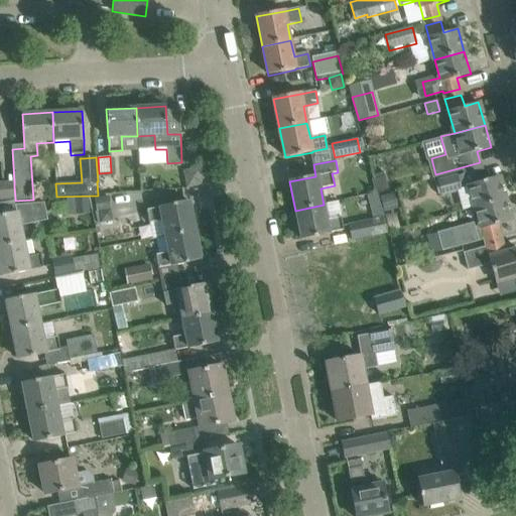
[(470,185),(475,207),(505,199),(499,176),(485,179),(482,168),(466,172),(466,173),(434,182),(438,196),(441,195),(442,196),(461,190),(461,188),(470,185)]
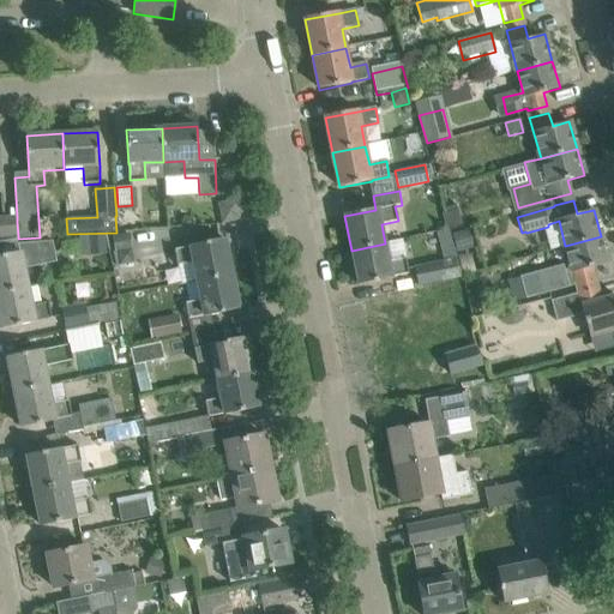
[(443,215),(446,229),(462,226),(458,210),(443,215)]
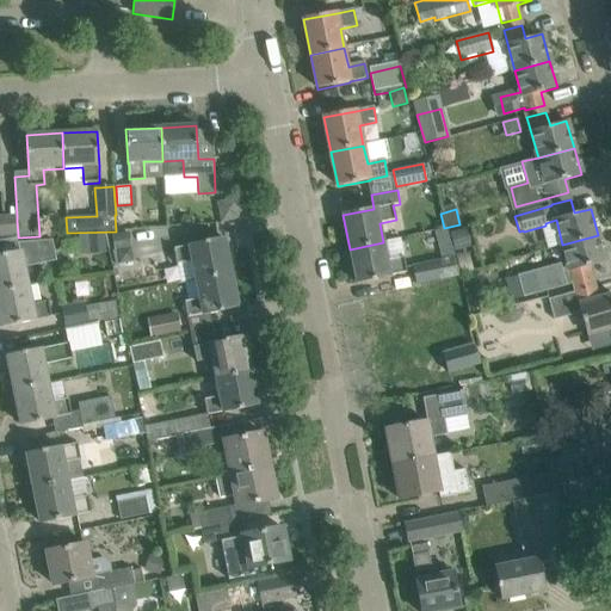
[(0,236),(18,235),(17,221),(17,216),(0,216),(0,236)]
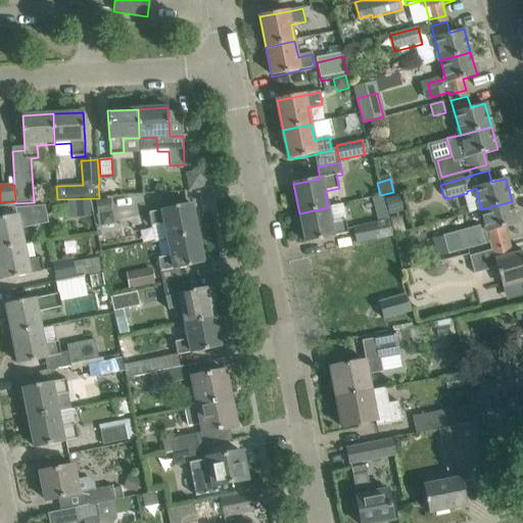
[(385,199),(389,215),(406,210),(401,195),(385,199)]
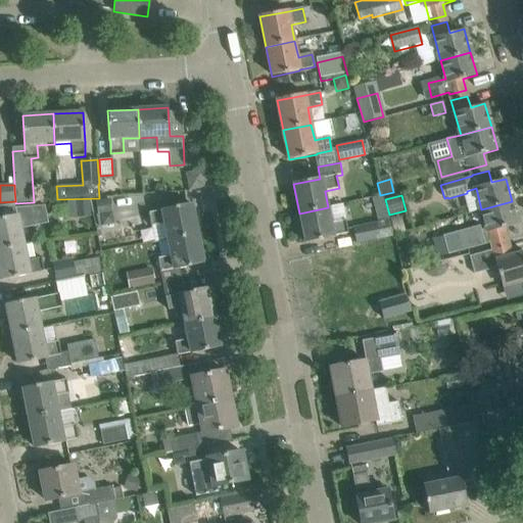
[(96,201),(99,215),(112,211),(109,199),(96,201)]
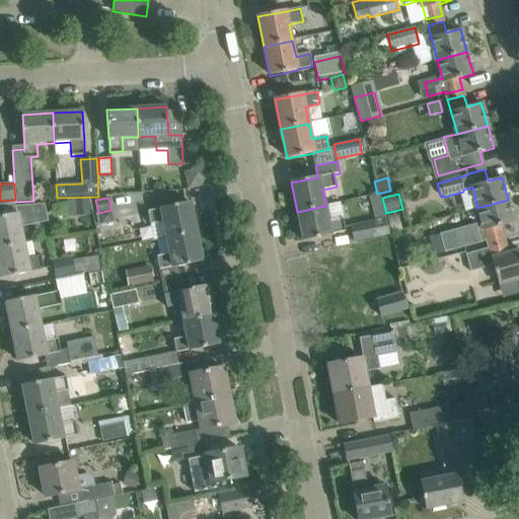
[(88,199),(76,199),(77,218),(89,217),(88,199)]
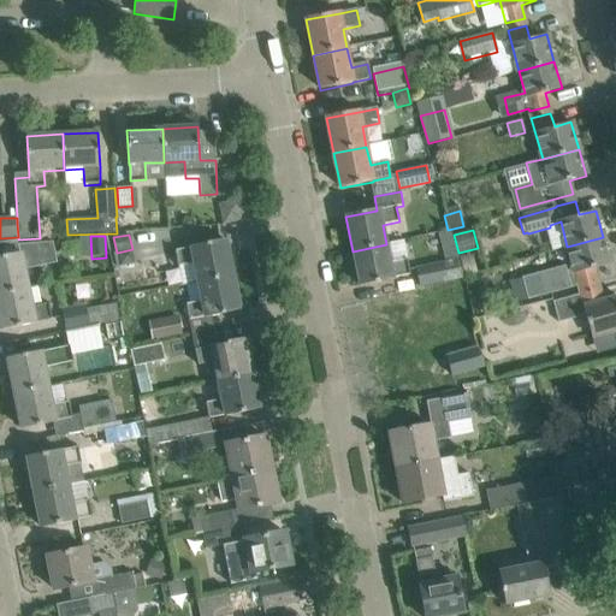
[(603,237),(567,247),(572,264),(537,273),(538,278),(528,280),(533,297),(578,284),(578,288),(597,282),(593,268),(610,264),(603,237)]
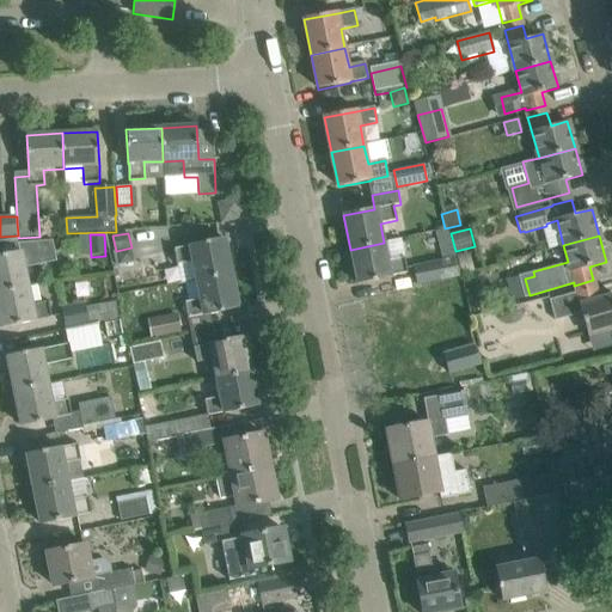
[(195,261),(199,280),(231,274),(224,238),(175,249),(178,264),(195,261)]
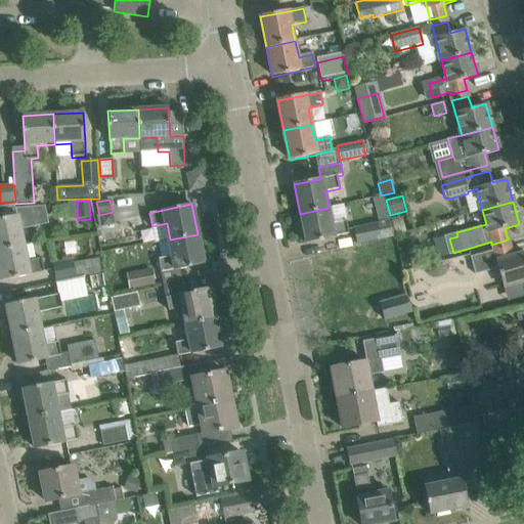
[(0,218),(0,250),(25,245),(20,227),(35,225),(48,223),(45,206),(15,209),(16,215),(0,218)]
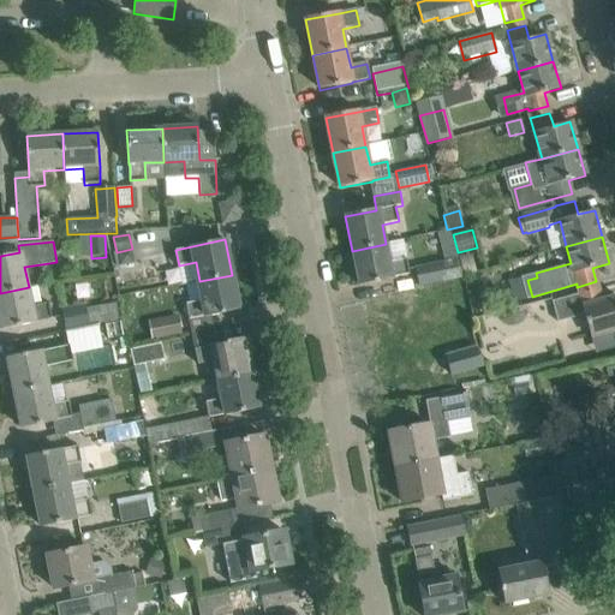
[(386,244),(352,251),(359,286),(393,279),(410,275),(406,260),(389,263),(386,244)]
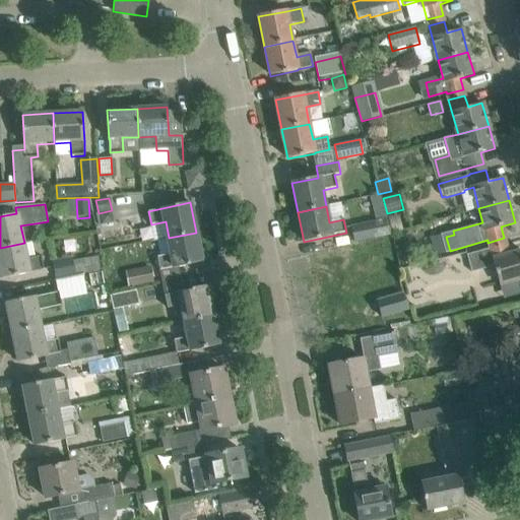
[(100,228),(112,226),(111,212),(99,213),(100,228)]
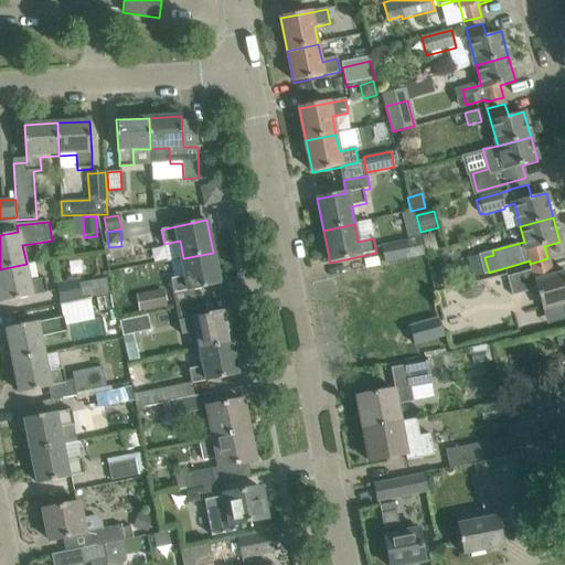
[(381,245),(385,265),(425,257),(420,236),(381,245)]
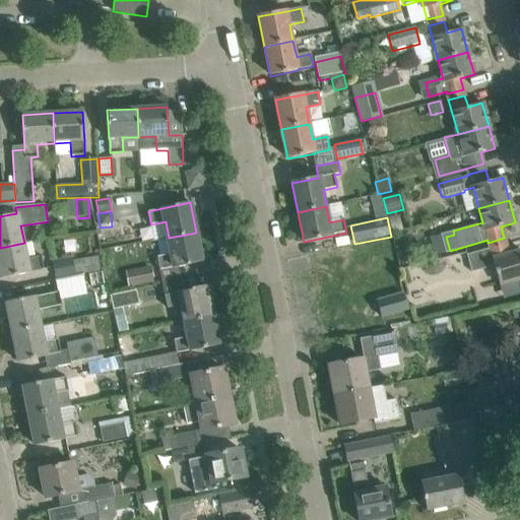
[(196,233),(169,238),(172,254),(157,257),(160,269),(174,266),(174,267),(202,262),(196,233)]
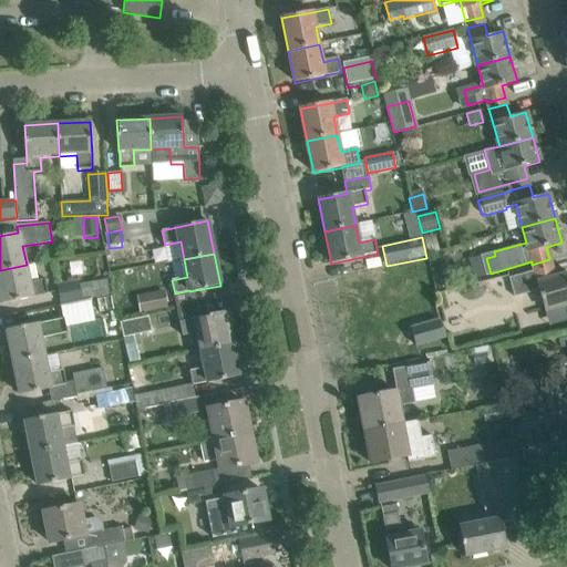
[(27,265),(0,270),(0,295),(2,303),(49,295),(45,278),(29,281),(27,265)]
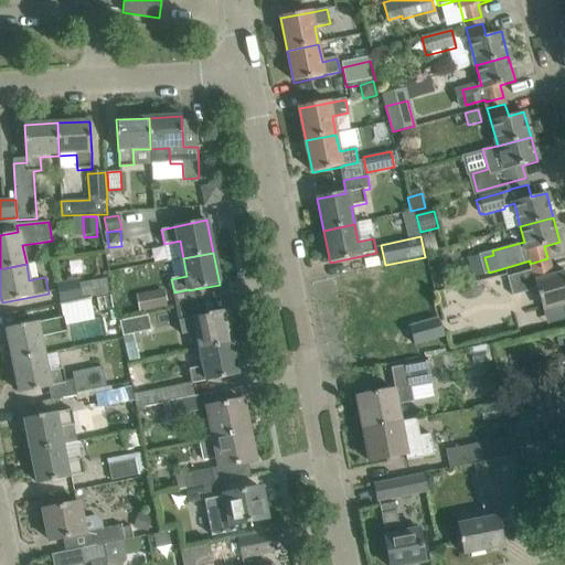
[(507,276),(512,296),(537,289),(542,308),(564,301),(564,274),(553,277),(550,265),(507,276)]
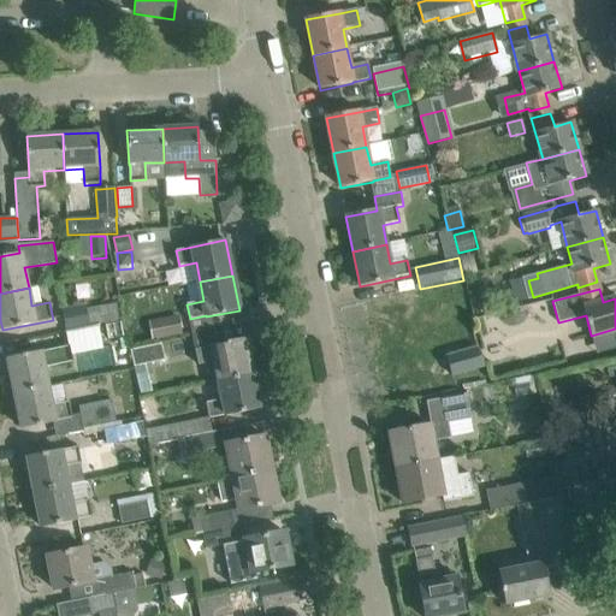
[(61,309),(66,331),(122,320),(117,304),(87,311),(86,304),(61,309)]
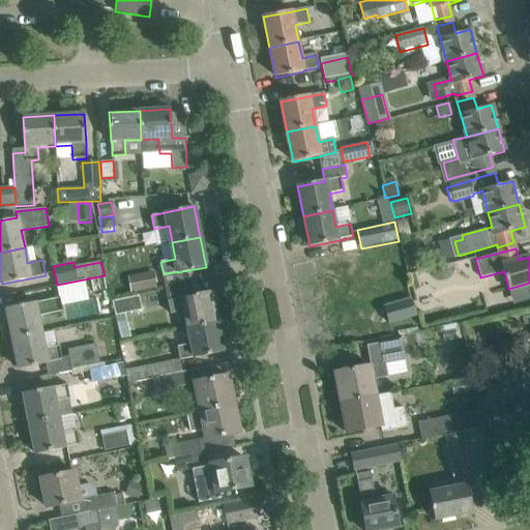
[(155,288),(152,271),(127,276),(130,293),(155,288)]
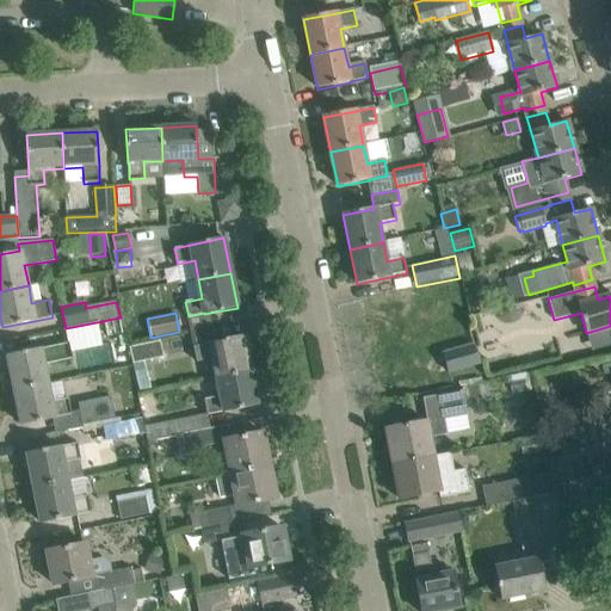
[(78,327),(82,347),(98,344),(94,323),(78,327)]
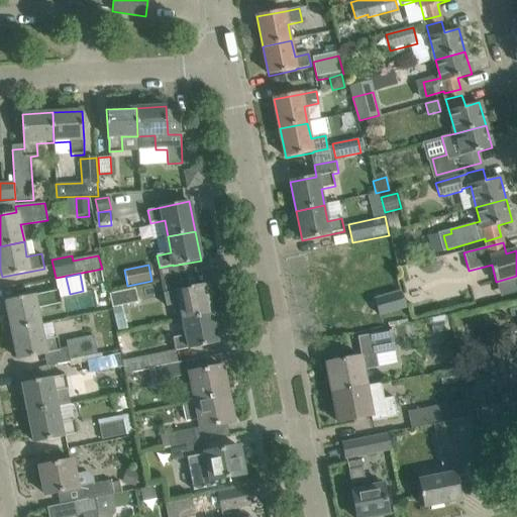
[(180,303),(183,319),(211,314),(206,284),(177,290),(177,291),(165,294),(167,306),(180,303)]
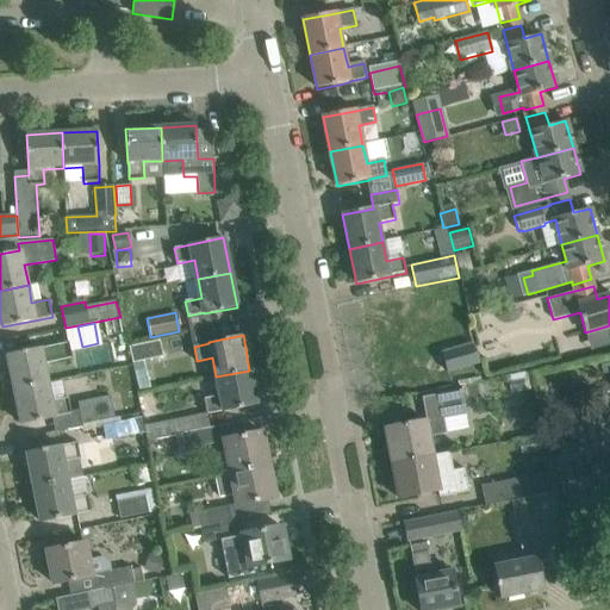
[(129,347),(139,390),(150,387),(144,361),(163,356),(160,341),(129,347)]
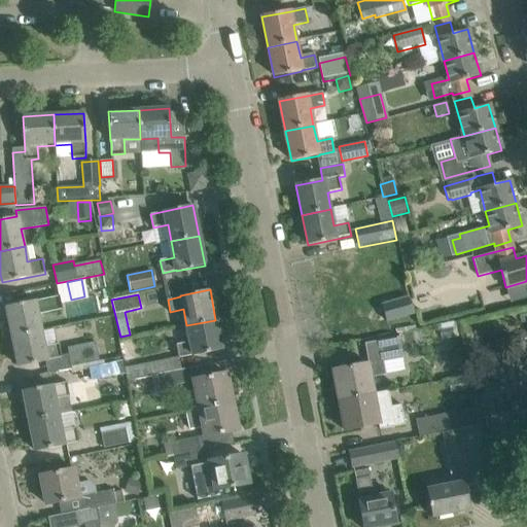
[(6,307),(12,337),(41,330),(38,315),(62,310),(59,297),(35,302),(35,301),(6,307)]
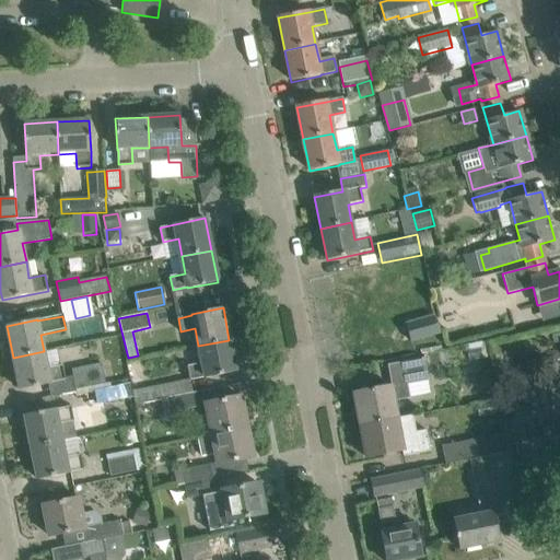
[(433,318),(420,323),(406,326),(410,342),(439,335),(433,318)]
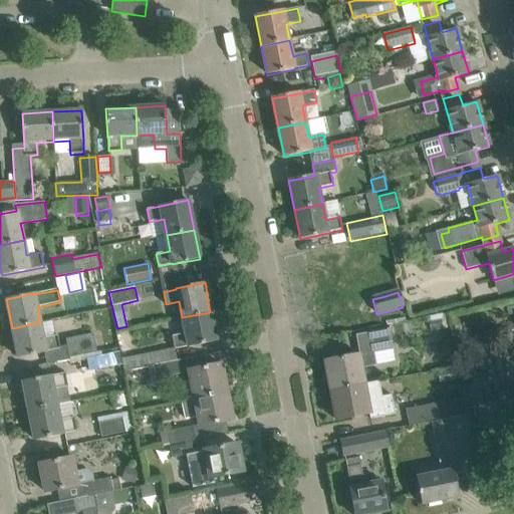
[(210,312),(182,317),(185,333),(172,336),(174,348),(188,346),(188,347),(216,341),(210,312)]
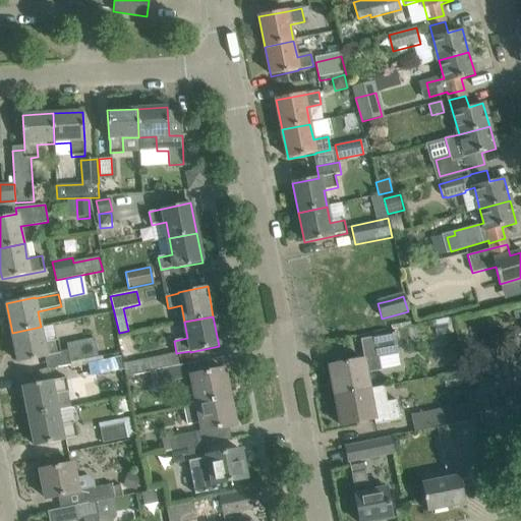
[(41,327),(12,333),(18,362),(47,357),(47,354),(61,351),(58,339),(44,342),(41,327)]
